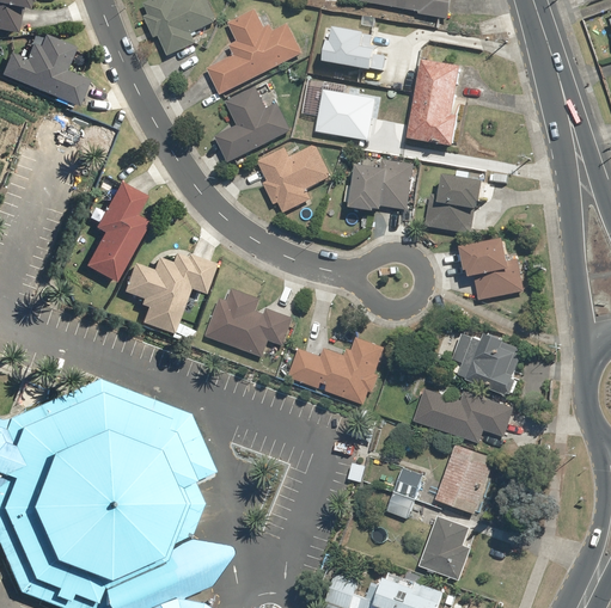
[(0,0),(0,28),(12,30),(17,4),(26,5),(28,0),(0,0)]
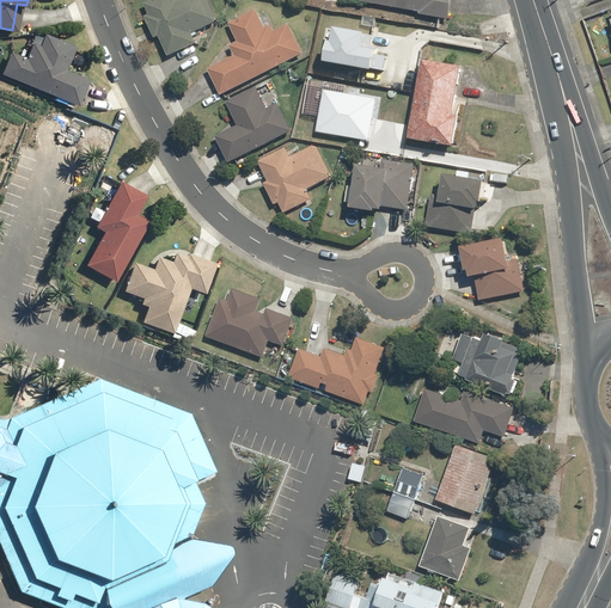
[(148,0),(142,2),(147,13),(142,16),(152,37),(158,35),(165,54),(195,41),(191,31),(214,22),(206,0),(148,0)]
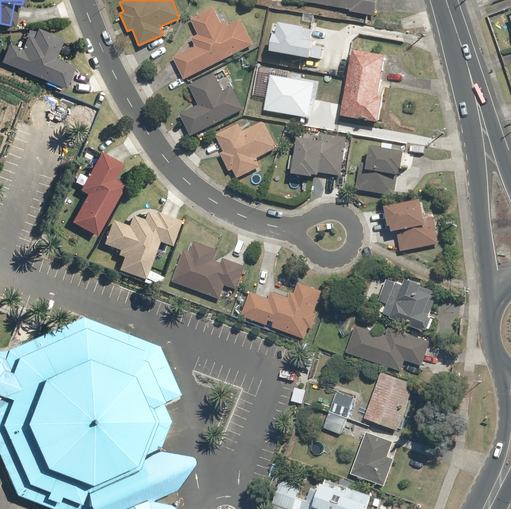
[(298,0),(374,16),(377,0),(298,0)]
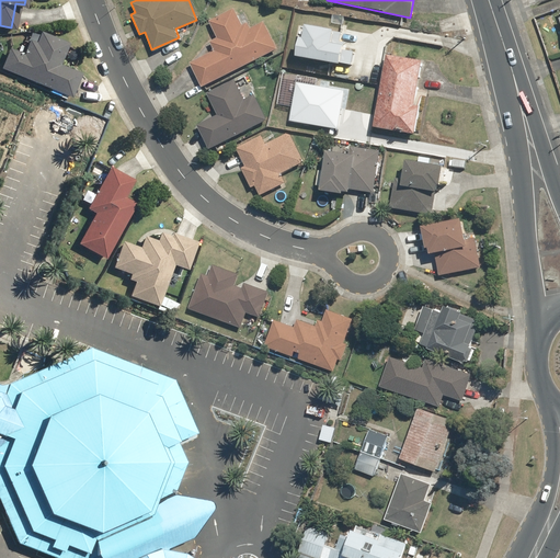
[(189,63),(201,86),(276,47),(262,20),(249,26),(246,21),(240,23),(231,7),(207,20),(215,35),(206,40),(213,50),(189,63)]
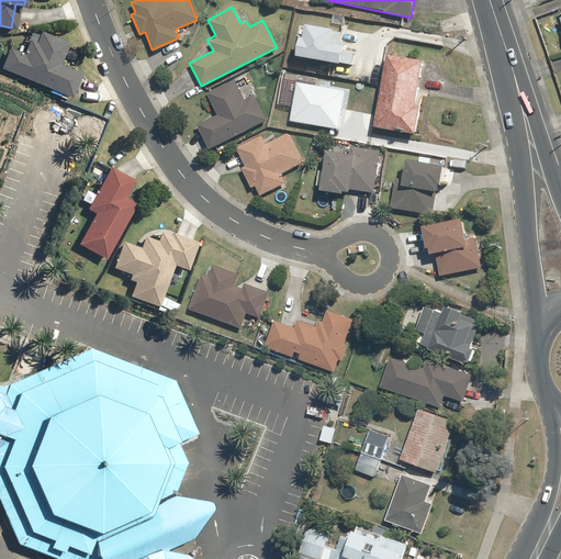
[(309,23),(304,57),(350,64),(355,30),(309,23)]
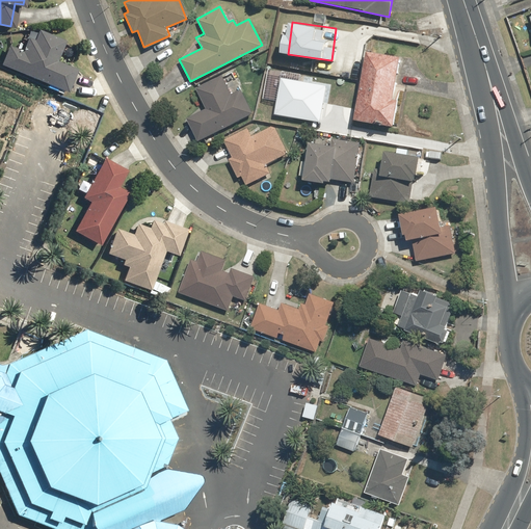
[(6,45),(0,59),(0,63),(64,90),(73,69),(53,60),(61,41),(34,29),(31,37),(25,35),(19,50),(6,45)]
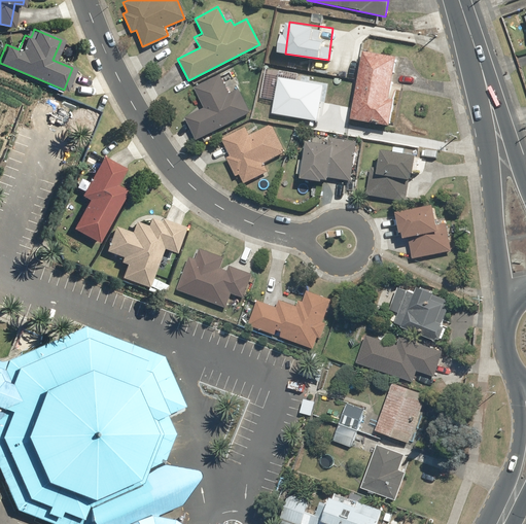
[(389,127),(393,100),(389,99),(396,56),(361,50),(350,120),(389,127)]
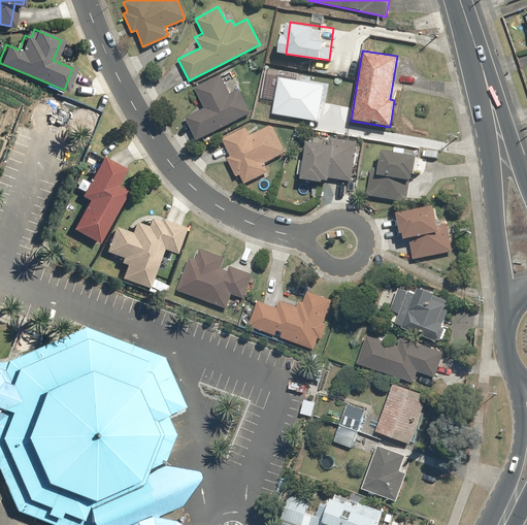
[(185,119),(194,138),(249,111),(237,88),(229,92),(222,76),(194,90),(203,108),(185,119)]
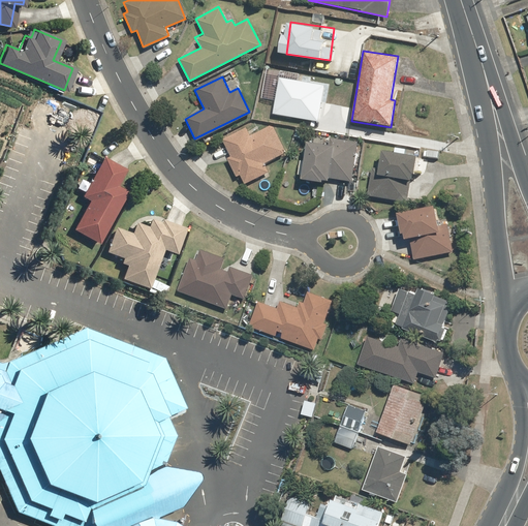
[(290,80),(286,110),(334,116),(338,86),(290,80)]
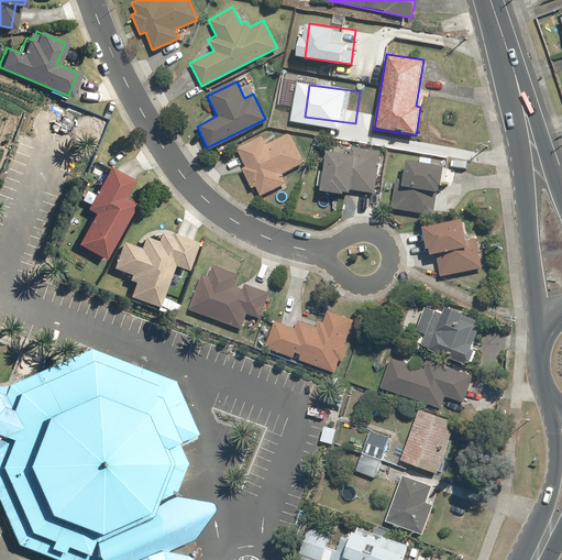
[(304,161),(289,132),(266,143),(262,134),(237,146),(245,165),(240,167),(250,188),(254,186),(260,197),(284,185),(278,173),(304,161)]
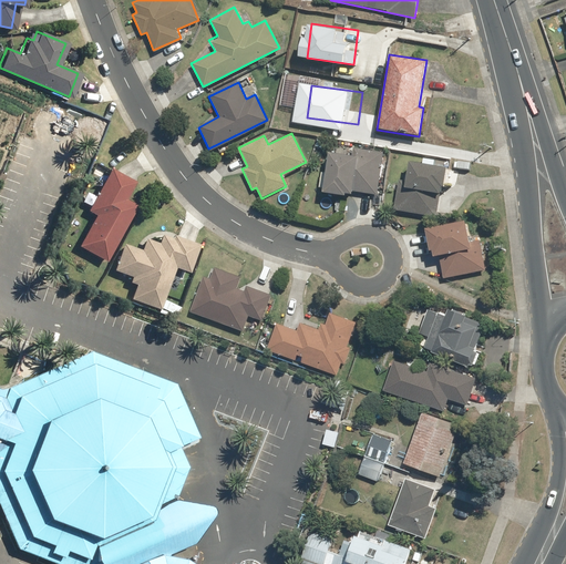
[(351,156),(329,153),(323,194),(343,196),(343,194),(352,195),(353,190),(376,193),(381,151),(352,147),(351,156)]
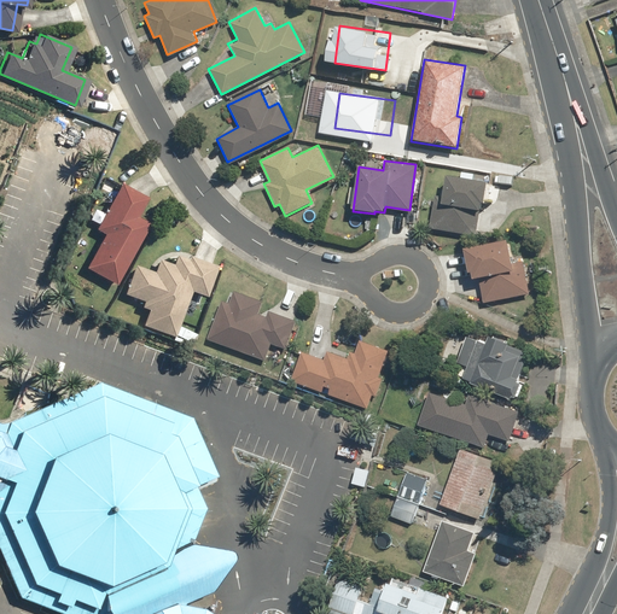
[(351,177),(338,175),(333,197),(347,199),(351,177)]
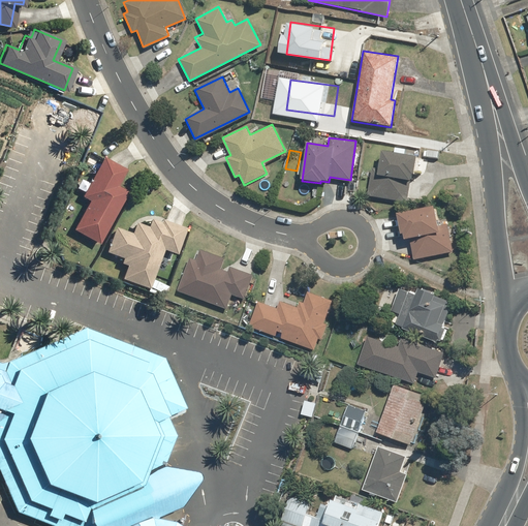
[(379,168),(371,166),(367,195),(406,202),(409,179),(412,179),(416,157),(381,152),(379,168)]
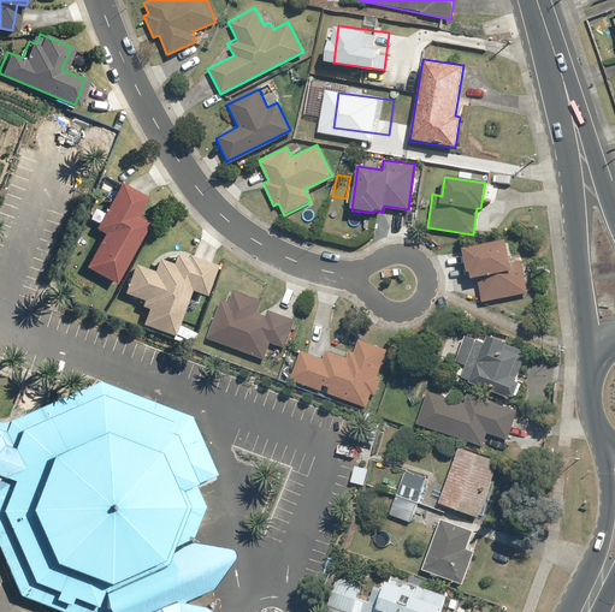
[(146,196),(117,182),(93,227),(100,231),(81,267),(111,284),(143,223),(135,218),(146,196)]
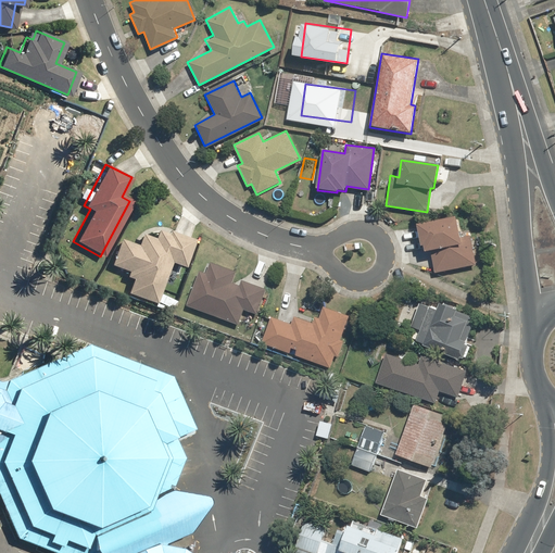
[(453,212),(415,223),(423,251),(427,250),(433,274),(476,263),(469,238),(461,240),(453,212)]
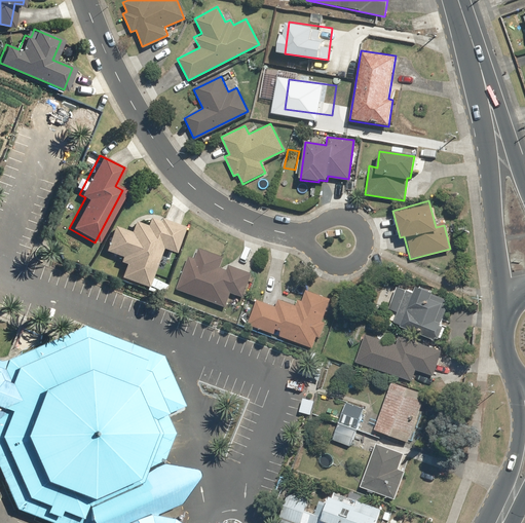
[(129,231),(112,225),(104,250),(117,255),(115,260),(122,263),(117,277),(147,288),(160,249),(173,253),(182,225),(158,217),(157,220),(148,217),(146,224),(133,219),(129,231)]
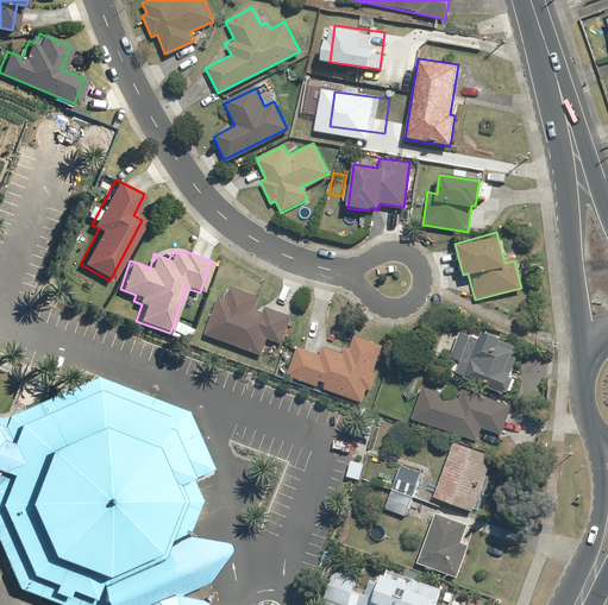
[(219,295),(205,335),(258,354),(264,336),(282,342),(292,316),(264,307),(262,312),(254,309),(257,296),(229,285),(225,297),(219,295)]
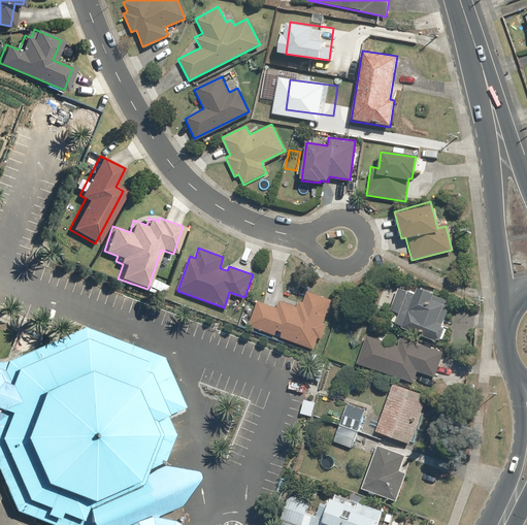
[(416,292),(399,287),(392,309),(397,312),(393,326),(405,330),(407,323),(437,333),(448,303),(433,299),(435,293),(418,288),(416,292)]
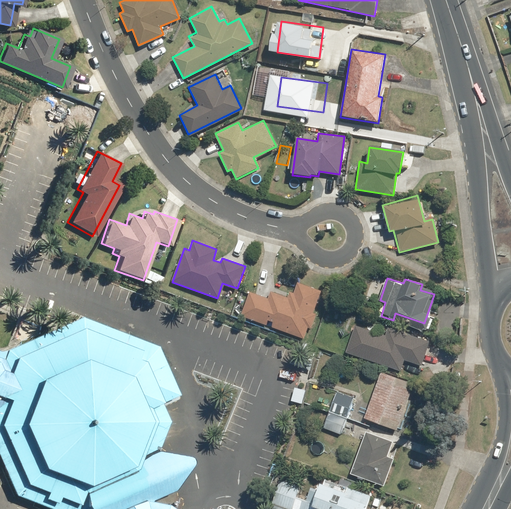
[(247,291),(239,315),(266,324),(267,320),(273,322),(271,327),(304,338),(308,327),(311,328),(316,313),(313,312),(321,289),(296,281),(292,292),(289,291),(287,296),(270,291),(267,298),(247,291)]
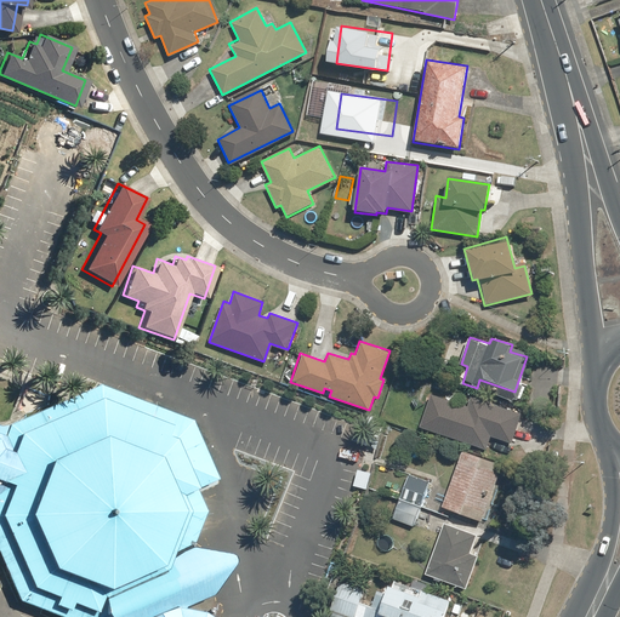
[(0,559),(17,596),(69,616),(204,616),(176,605),(210,590),(228,573),(223,559),(188,544),(204,507),(193,485),(215,475),(191,418),(97,381),(9,420),(3,432),(0,430),(0,559)]
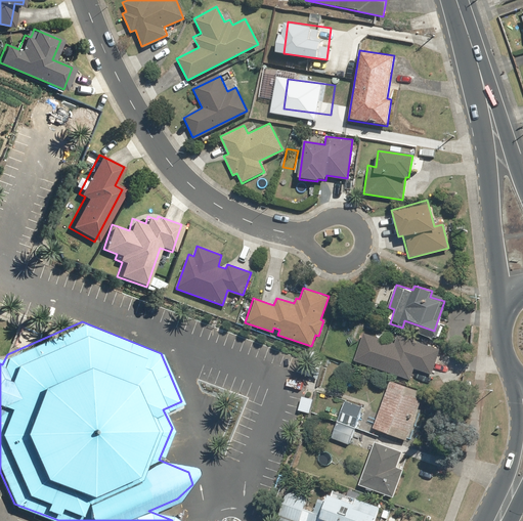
[(388,340),(360,333),(353,363),(409,378),(411,368),(431,374),(438,346),(390,333),(388,340)]
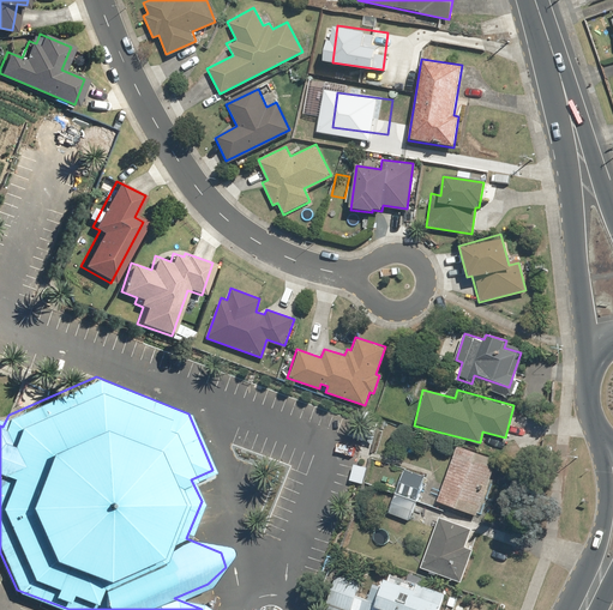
[(497,459),(456,444),(434,501),(475,517),(497,459)]
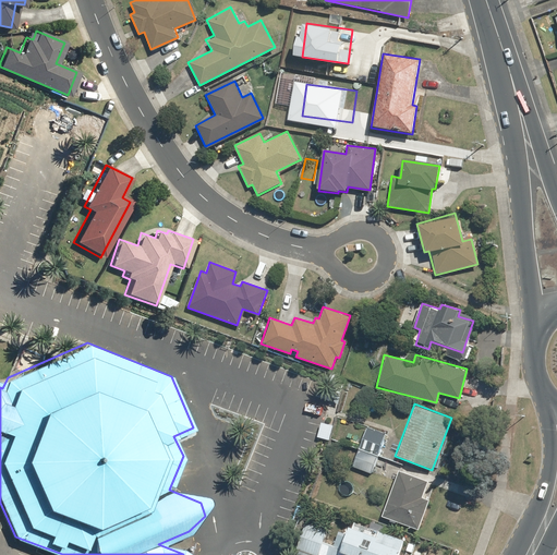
[(387,432),(366,425),(360,446),(379,453),(387,432)]
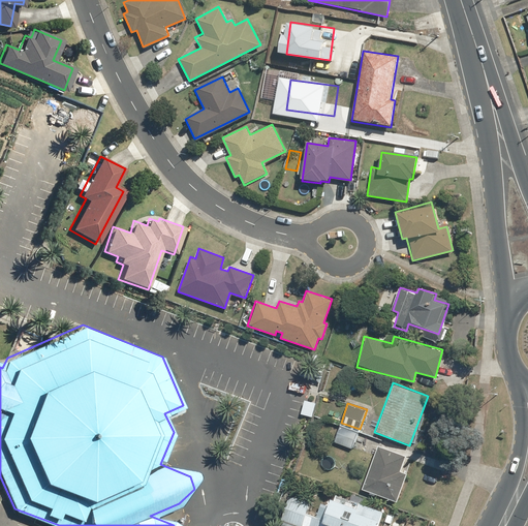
[(358,431),(340,425),(334,440),(351,447),(358,431)]
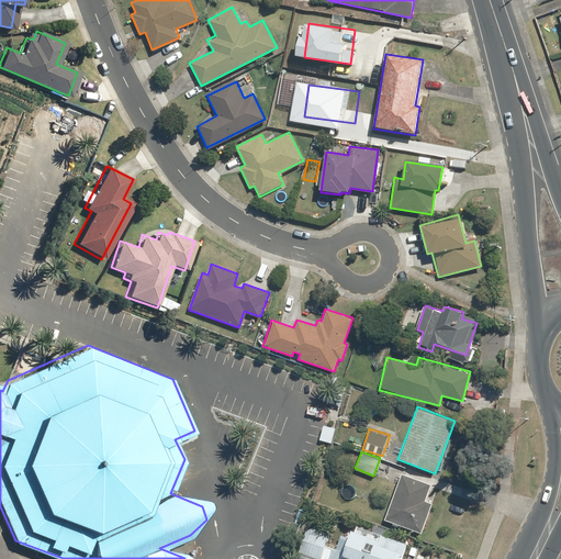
[(430,482),(401,472),(384,521),(422,533),(432,503),(424,501),(430,482)]
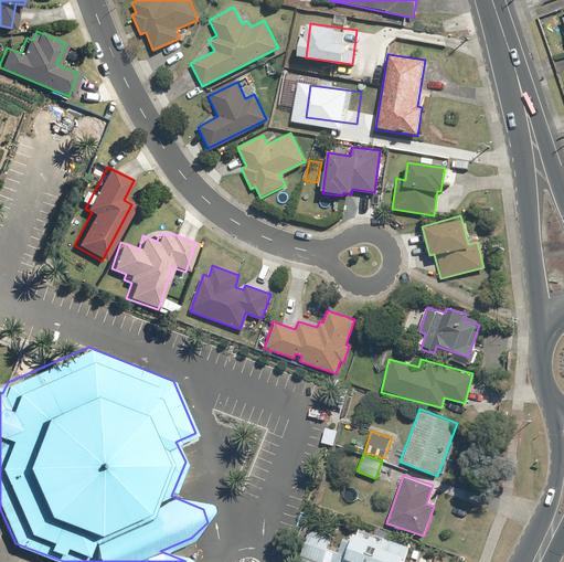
[(402,561),(408,547),(358,529),(355,536),(352,534),(347,551),(327,543),(330,534),(310,528),(300,557),(315,561),(322,561),(323,561),(325,561),(346,561),(347,561),(349,561),(402,561)]
